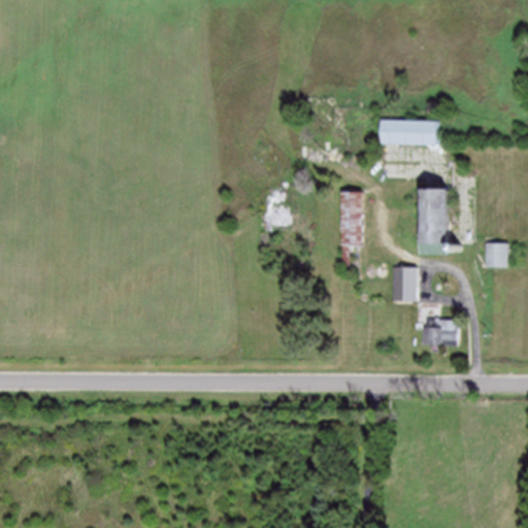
[(440,122),(440,143),(386,142),(386,120),(440,122)]
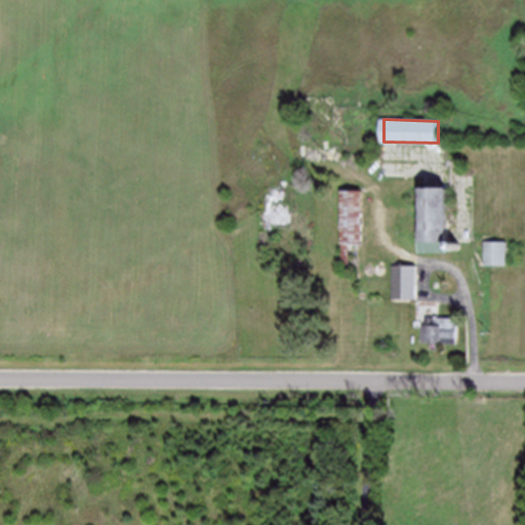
[(446,188),(446,252),(417,252),(417,188),(446,188)]
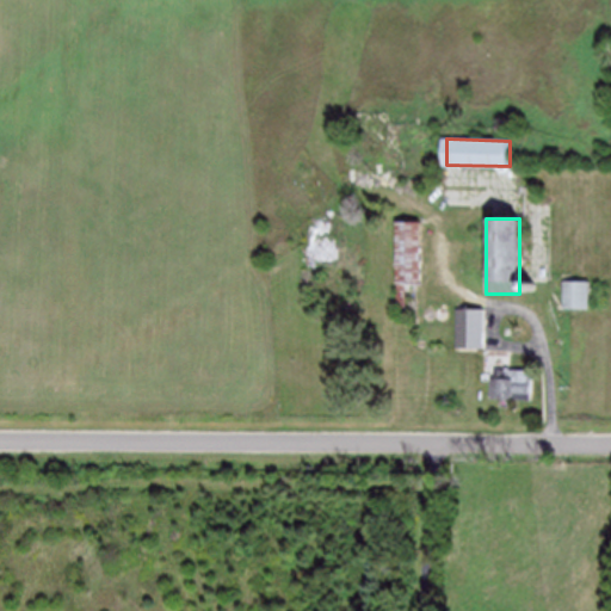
[(419,221),(419,283),(405,283),(405,318),(396,318),(395,221),(419,221)]
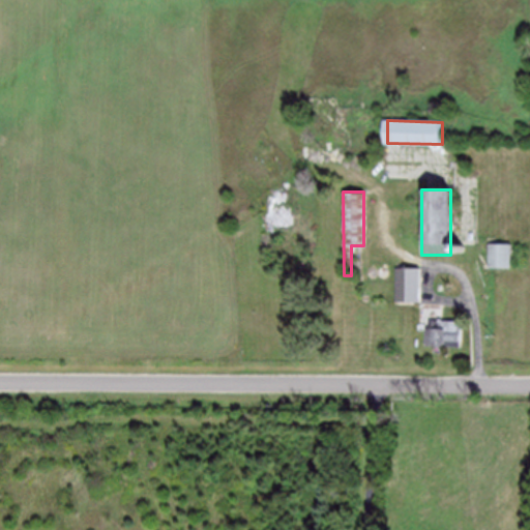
[(510,244),(510,268),(487,268),(488,243),(510,244)]
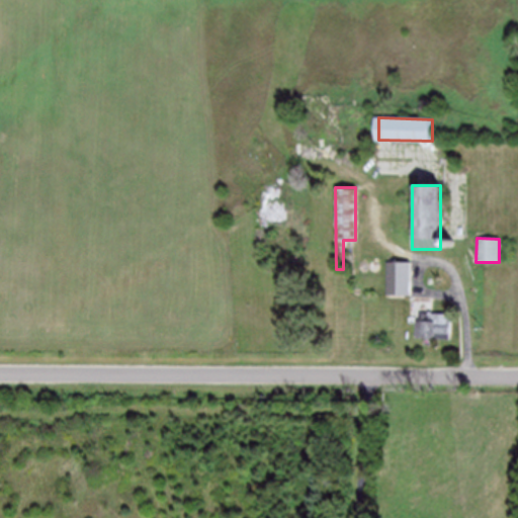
[(409,262),(409,294),(389,293),(389,261),(409,262)]
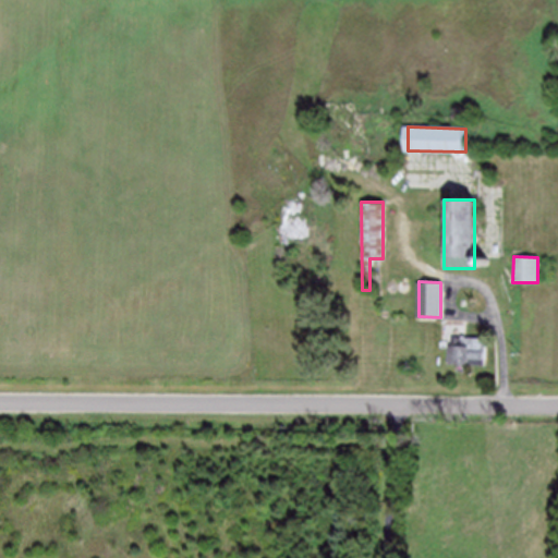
[(486,364),(486,339),(452,338),(452,346),(448,346),(447,362),(486,364)]
